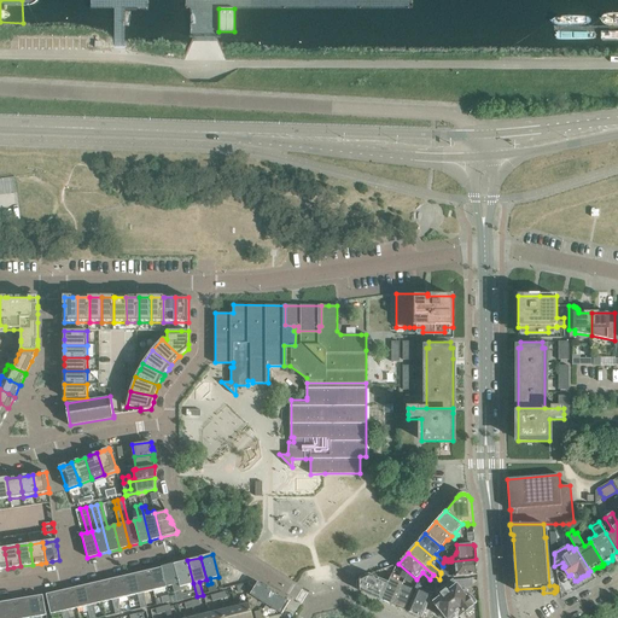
[(476,559),(452,561),(453,577),(477,575),(476,559)]
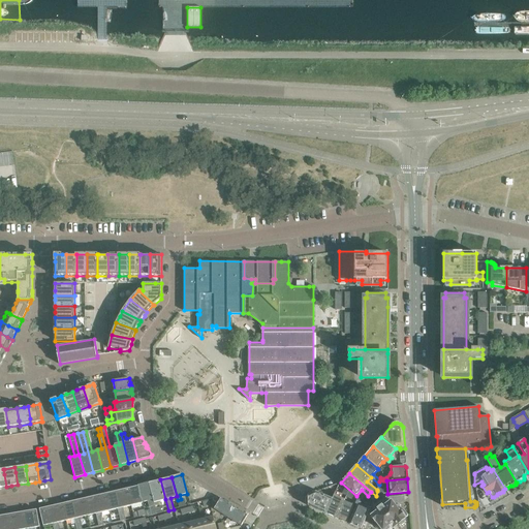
[(165,499),(160,479),(149,483),(155,506),(159,505),(158,501),(165,499)]
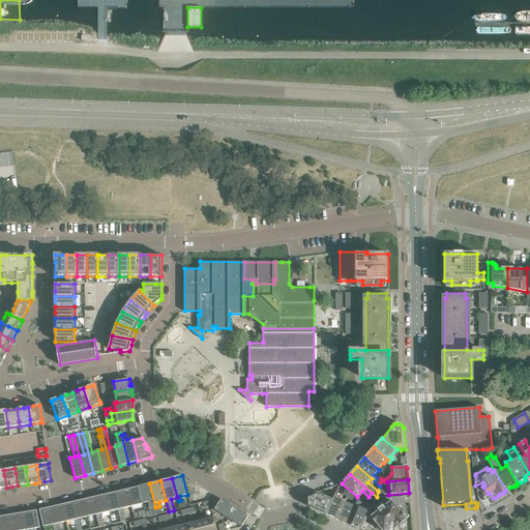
[(379,484),(378,491),(378,492),(377,497),(376,498),(384,498),(384,481),(380,482),(380,486),(379,484)]
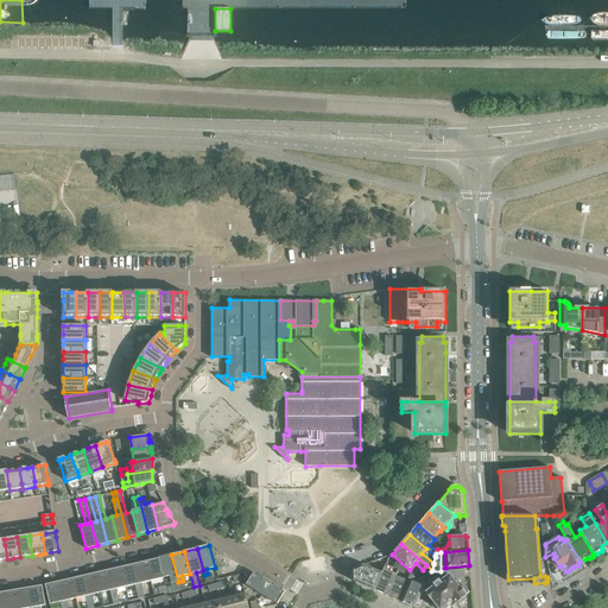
[(170,594),(175,593),(181,590),(179,584),(178,582),(171,555),(159,558),(164,576),(170,575),(172,586),(166,587),(168,591),(168,593),(170,594)]
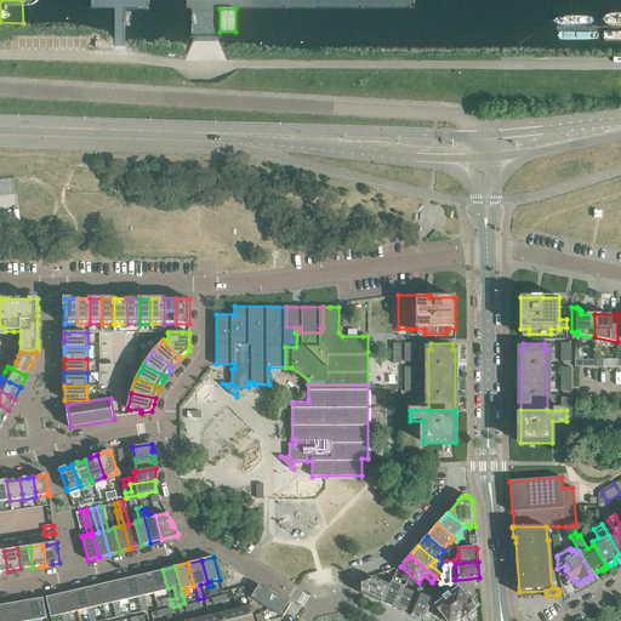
[(151,573),(155,593),(167,590),(166,588),(167,588),(163,570),(161,570),(151,573)]
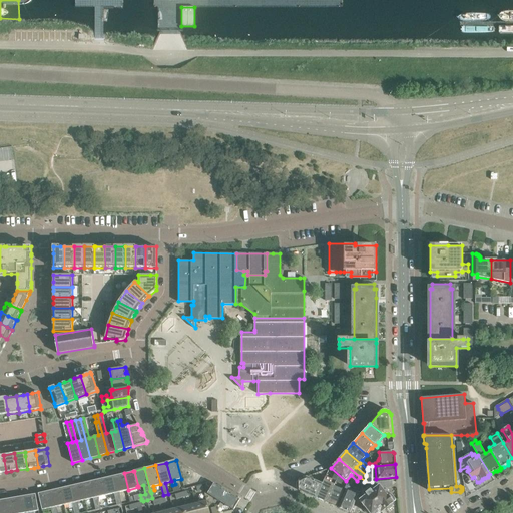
[(116,492),(119,492),(128,490),(124,473),(112,476),(116,492)]
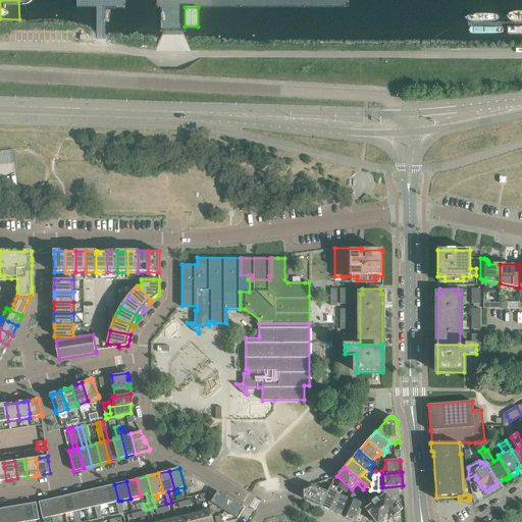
[(104,487),(108,504),(116,502),(117,508),(122,507),(121,501),(118,501),(114,484),(104,487)]
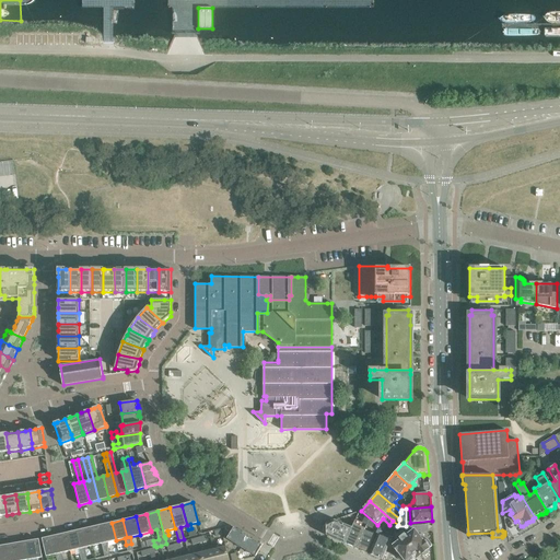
[(330,538),(345,545),(352,527),(335,521),(329,523),(324,526),(324,527),(324,533),(324,535),(330,538)]
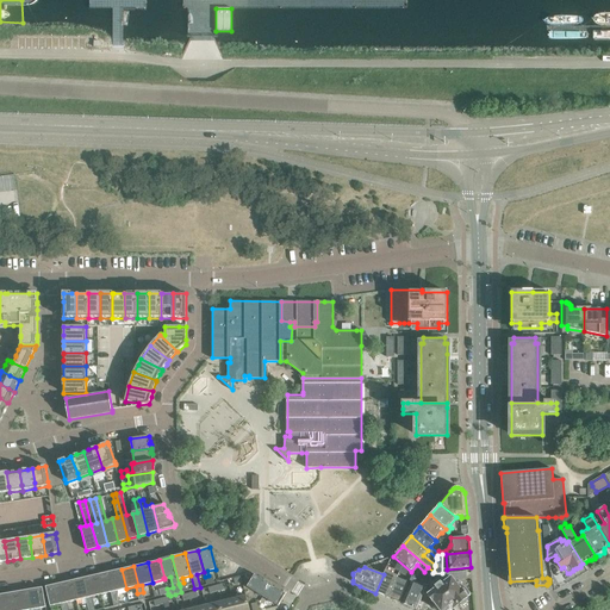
[(387,598),(396,578),(398,572),(386,567),(384,574),(375,593),(387,598)]
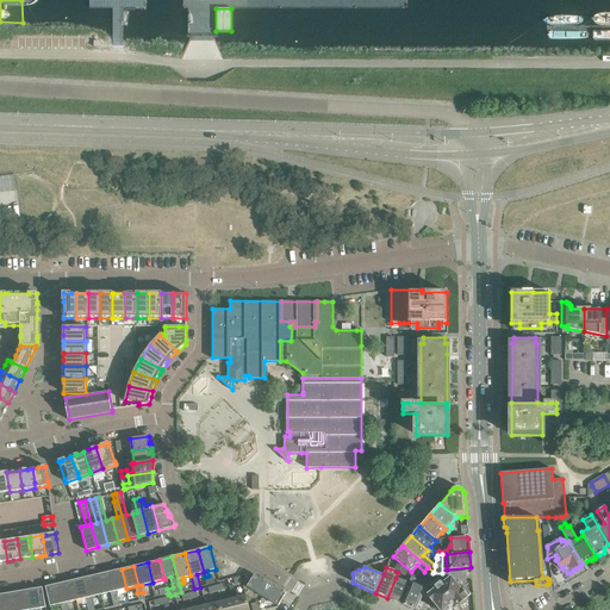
[(113,591),(117,591),(126,589),(122,570),(110,572),(113,591)]
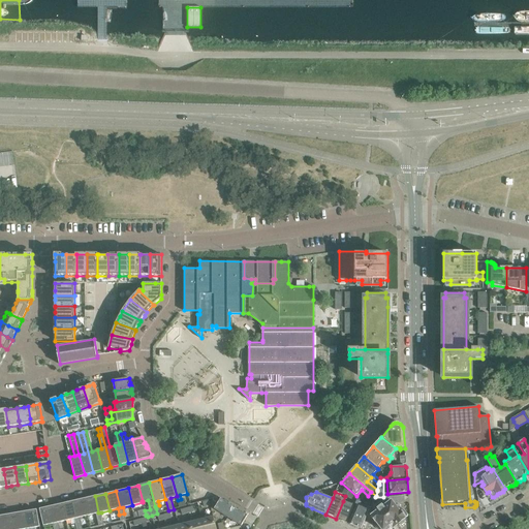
[(84,498),(88,516),(96,514),(97,520),(102,518),(101,512),(98,512),(95,496),(84,498)]
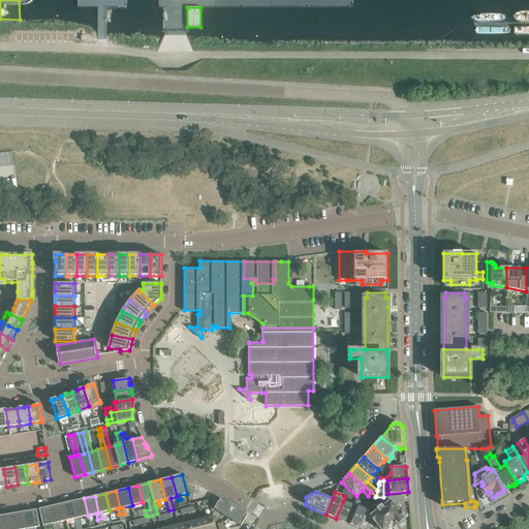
[(218,496),(212,498),(213,501),(217,503),(214,509),(227,518),(235,506),(218,496)]
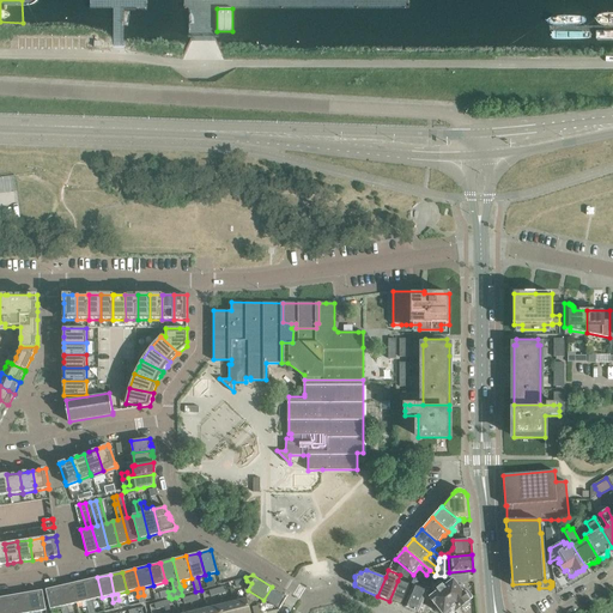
[(438,583),(444,578),(444,576),(435,576),(430,587),(434,592),(429,596),(441,612),(453,612),(459,608),(461,607),(462,608),(465,610),(468,606),(469,604),(468,602),(469,601),(468,601),(473,599),(473,596),(468,590),(466,590),(461,584),(459,587),(454,581),(445,587),(444,584),(438,589),(437,587),(438,583)]
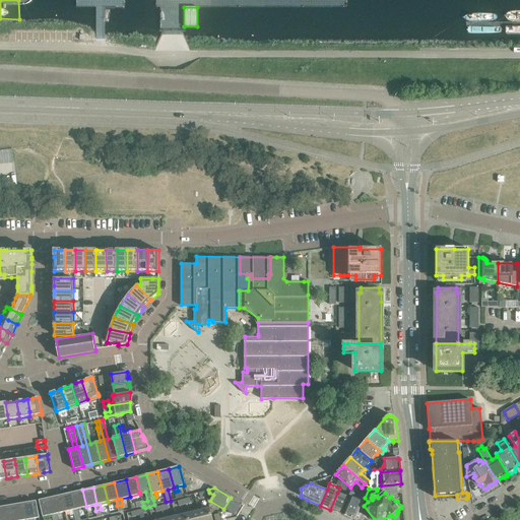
[(75,509),(78,509),(86,507),(82,490),(71,493),(75,509)]
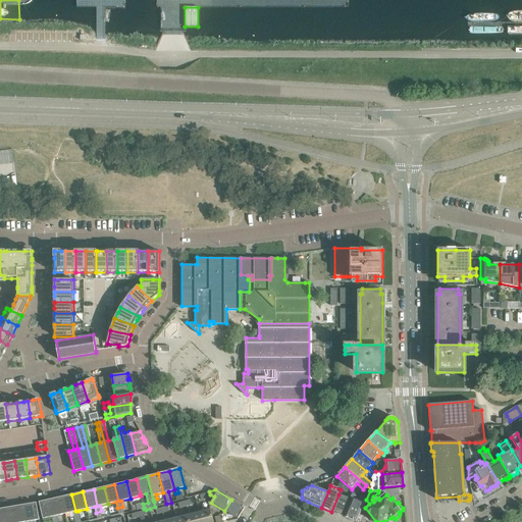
[(352,492),(350,499),(352,500),(344,517),(356,521),(366,501),(359,498),(362,491),(352,492)]
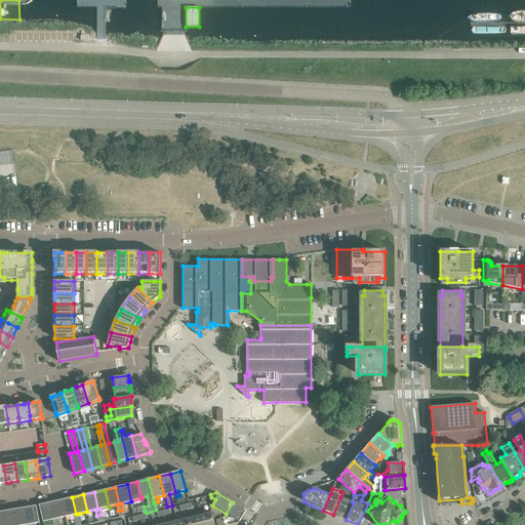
[(62,499),(66,517),(74,515),(75,521),(80,519),(79,514),(76,514),(72,497),(62,499)]
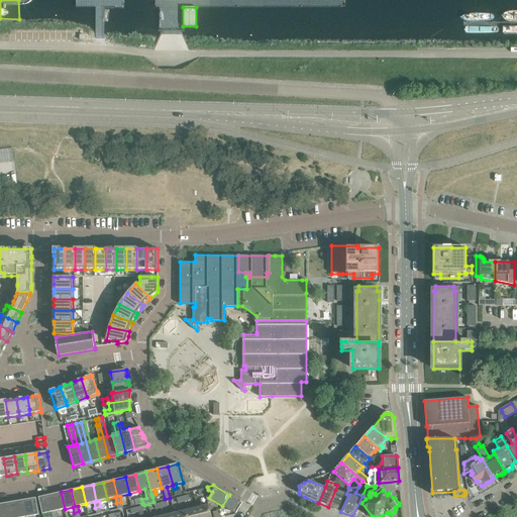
[(335,490),(328,507),(338,511),(346,494),(335,490)]
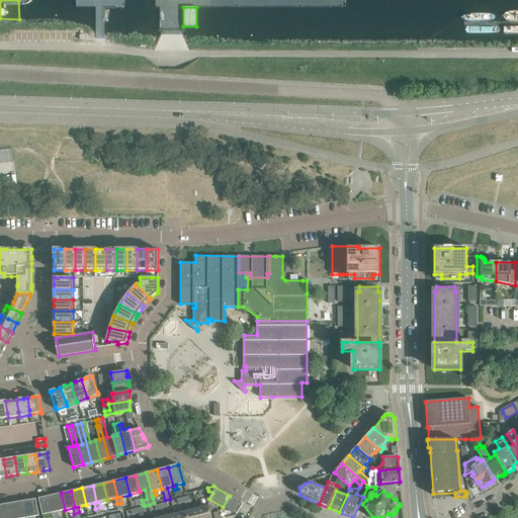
[(54,512),(57,512),(65,510),(61,493),(50,496),(54,512)]
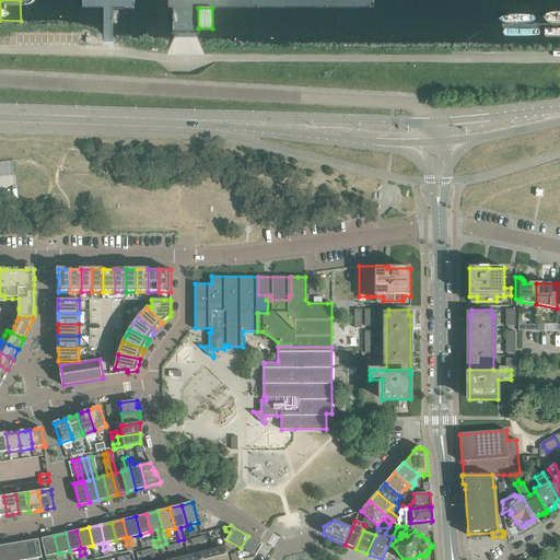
[(54,536),(42,538),(46,557),(56,555),(56,559),(59,559),(62,559),(61,553),(58,553),(54,536)]
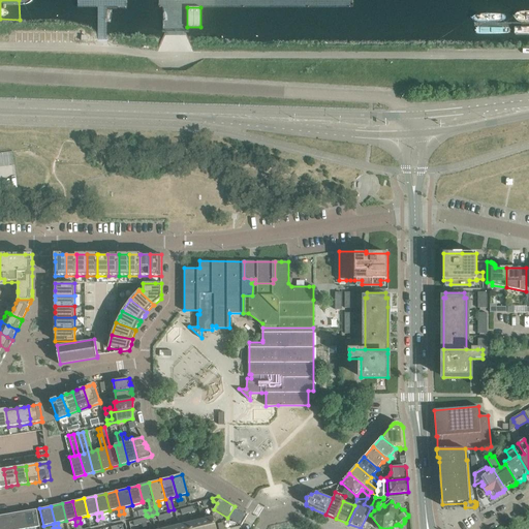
[(227,518),(241,526),(248,515),(235,506),(227,518)]
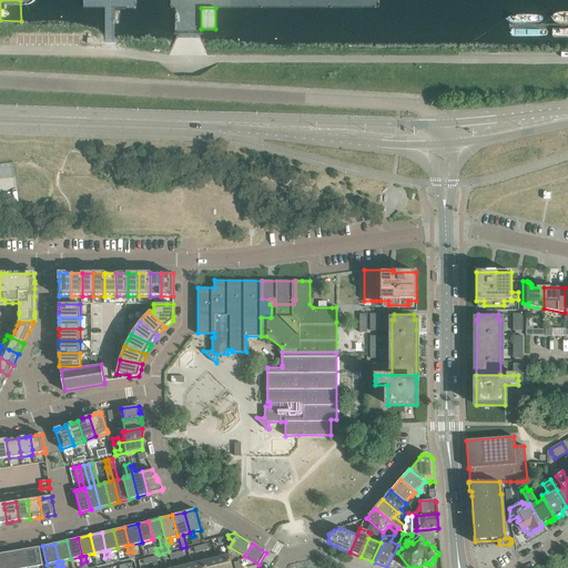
[(30,567),(33,567),(42,565),(39,547),(28,549),(30,567)]
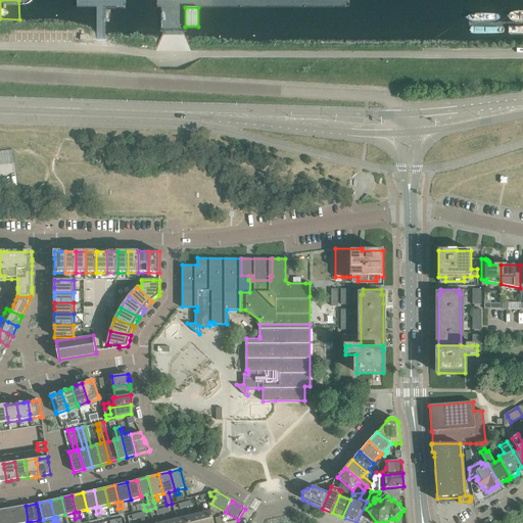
[(14,508),(16,522),(24,522),(26,522),(25,522),(31,522),(28,522),(26,506),(14,508)]
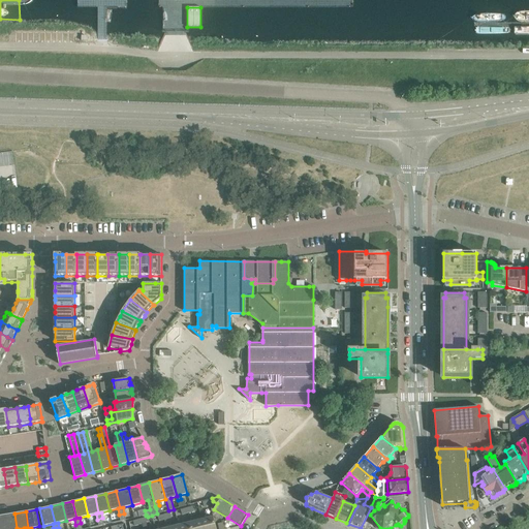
[(5,528),(17,528),(14,514),(3,515),(5,528)]
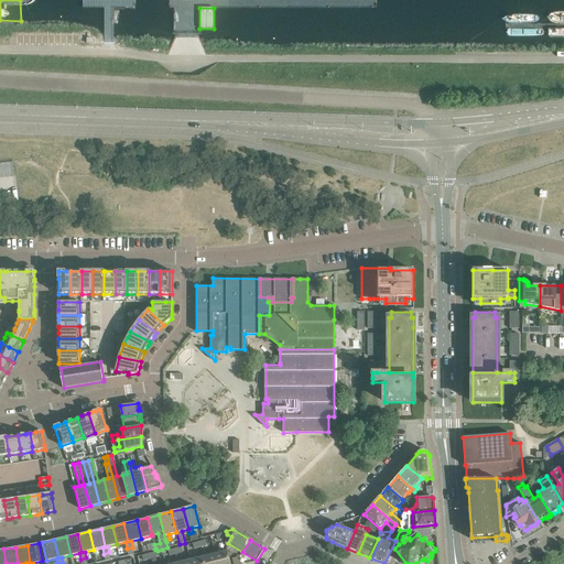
[(217,563),(230,563),(227,551),(215,554),(217,563)]
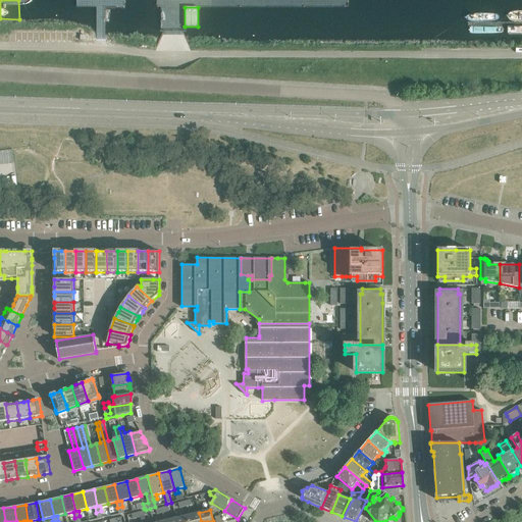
[(201,521),(199,513),(188,515),(189,521),(201,521)]
